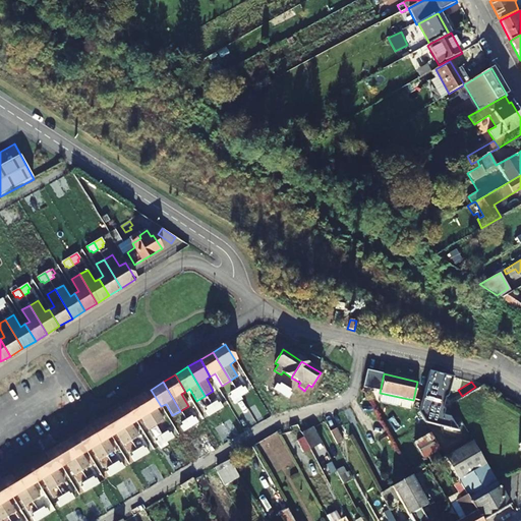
[(281,394),(285,387),(280,385),(279,387),(277,385),(274,389),(281,394)]
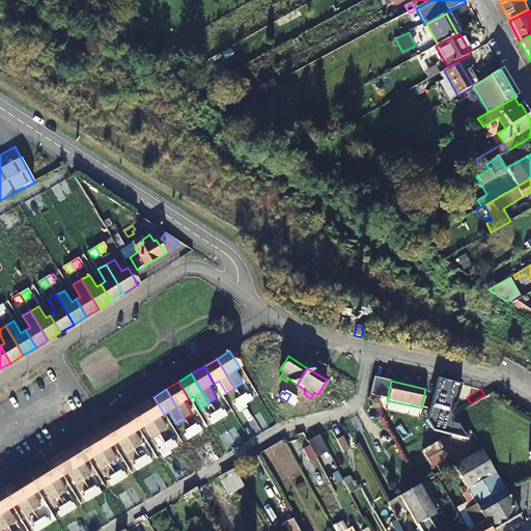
[(295,399),(296,397),(290,394),(286,401),(294,407),(297,401),(295,399)]
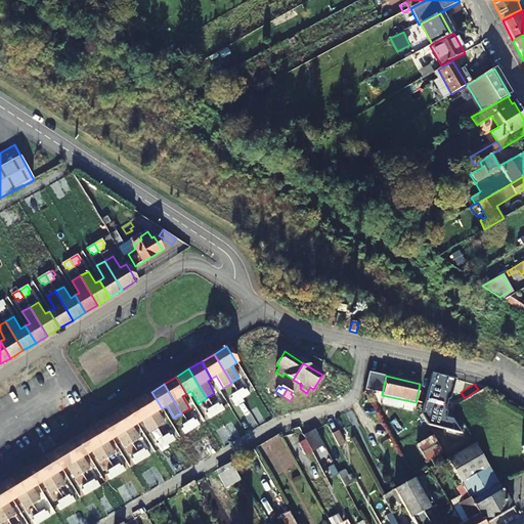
[(237,393),(242,399),(249,395),(246,390),(243,391),(242,390),(237,393)]
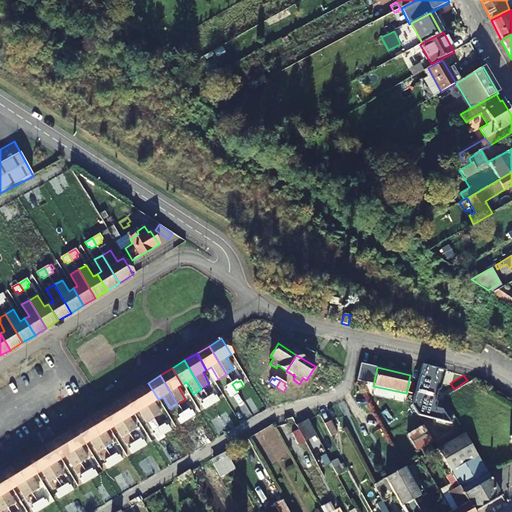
[(154,402),(158,399),(148,383),(136,390),(153,418),(161,413),(154,402)]
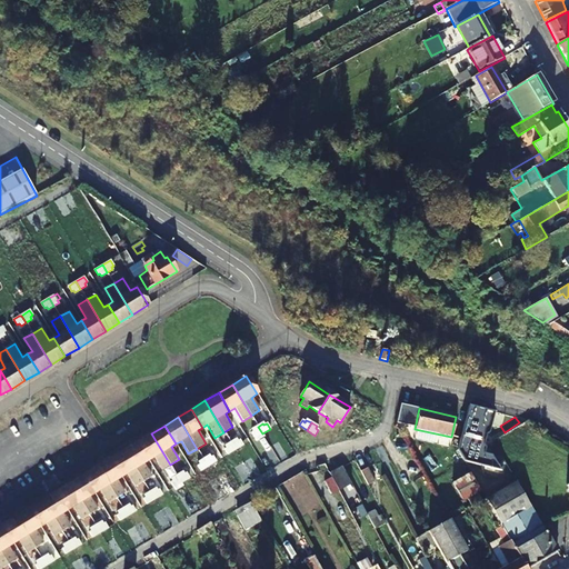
[(262,433),(258,427),(252,430),(253,431),(251,433),(253,439),(260,435),(262,433)]
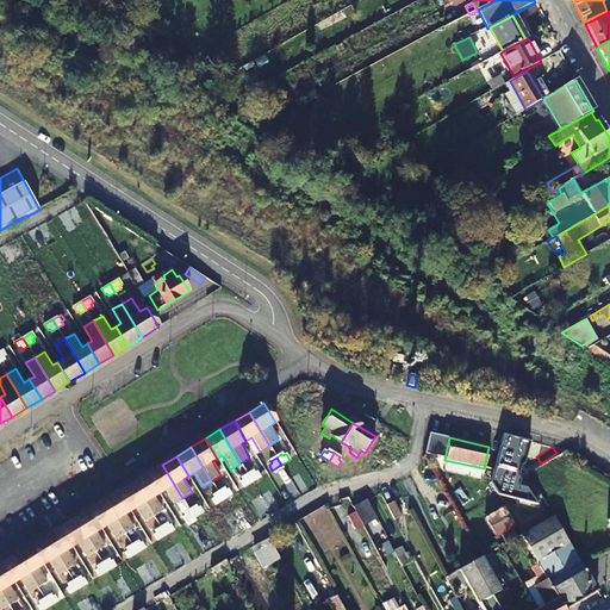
[(173,504),(182,498),(162,465),(147,474),(160,495),(165,491),(173,504)]
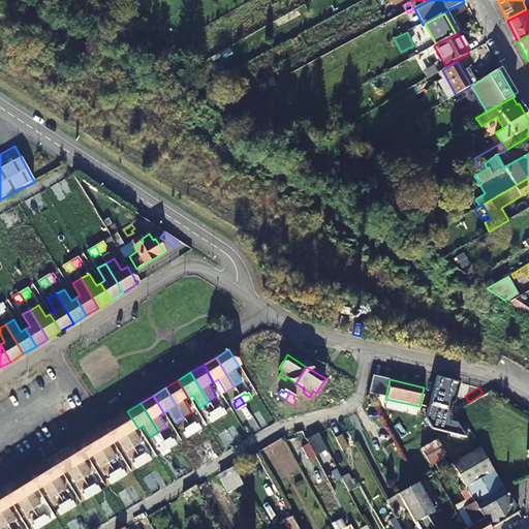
[(254,407),(263,422),(270,416),(261,403),(254,407)]
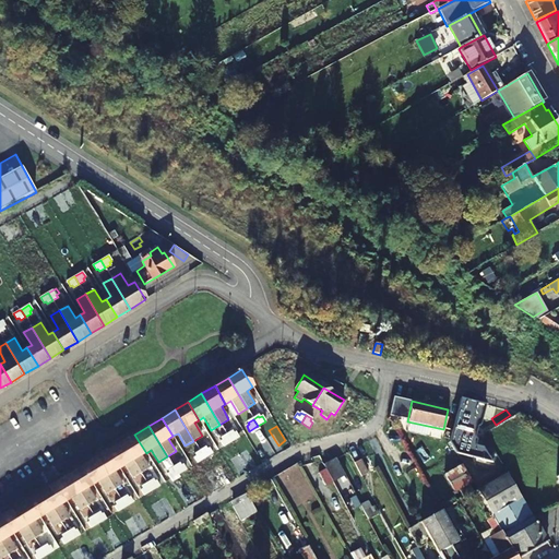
[(226,435),(230,442),(238,438),(235,432),(233,433),(232,432),(226,435)]
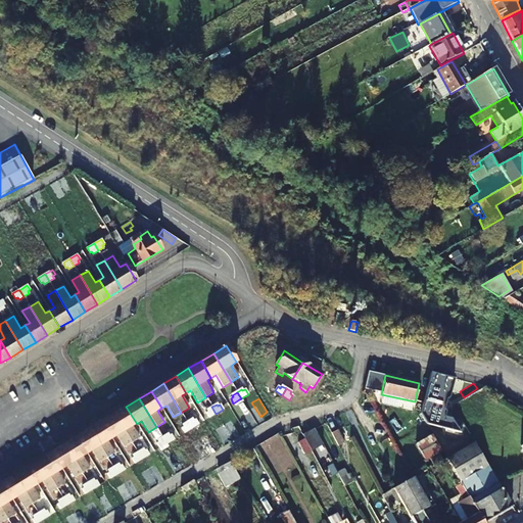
[(132,426),(137,424),(126,407),(114,414),(132,442),(139,438),(132,426)]
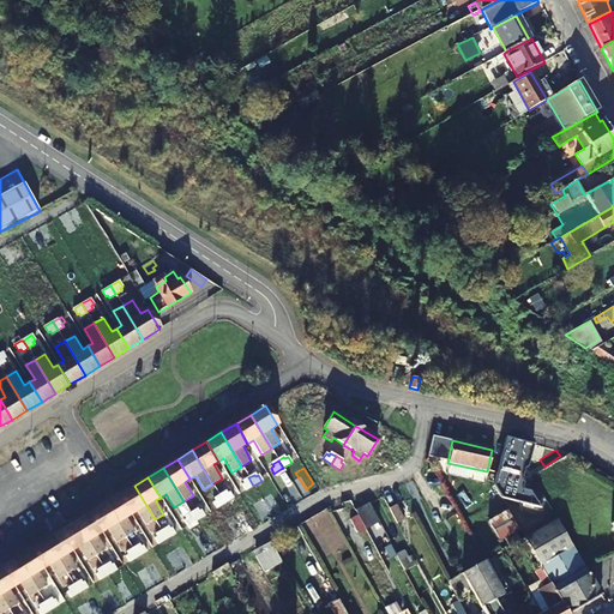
[(253,486),(248,477),(244,481),(245,483),(241,486),(245,491),(252,487),(253,486)]
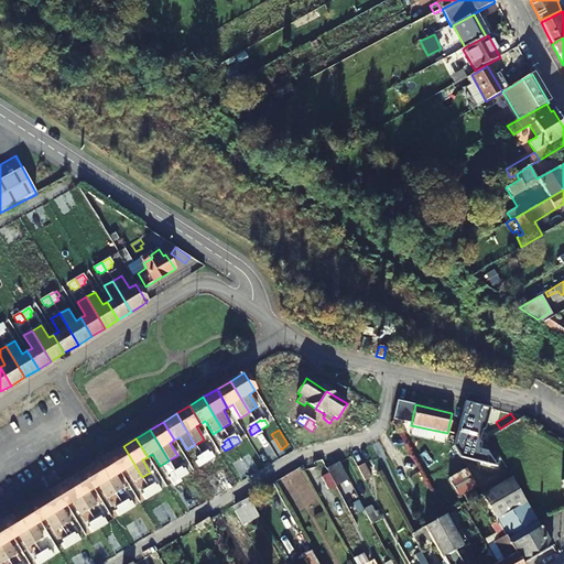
[(126,470),(133,483),(142,477),(123,446),(109,455),(121,473),(126,470)]
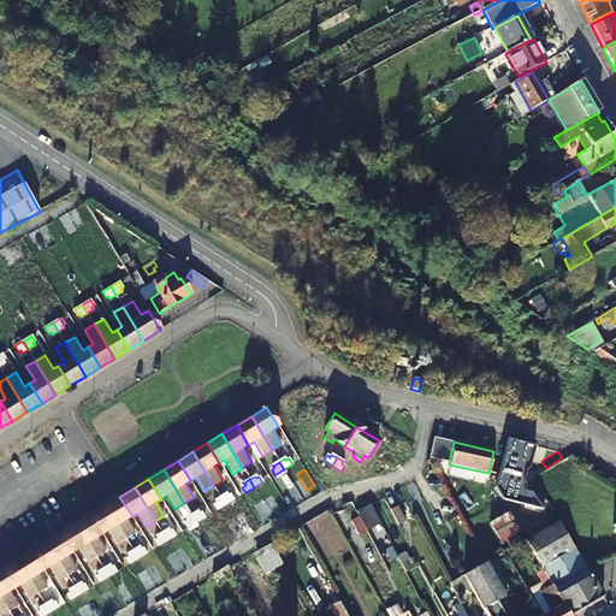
[(220,497),(225,505),(234,499),(231,495),(227,496),(226,493),(220,497)]
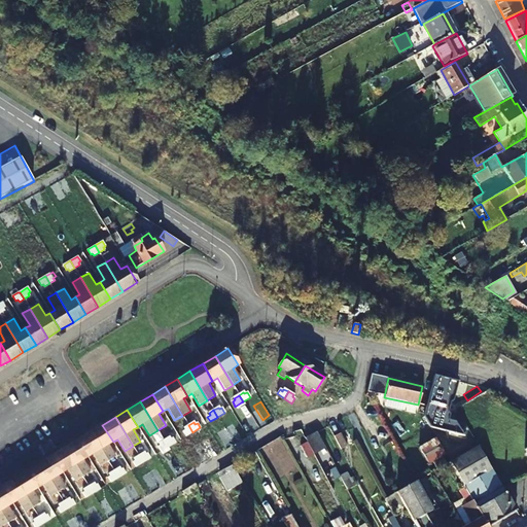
[(90,432),(107,461),(115,456),(108,445),(113,442),(102,425),(90,432)]
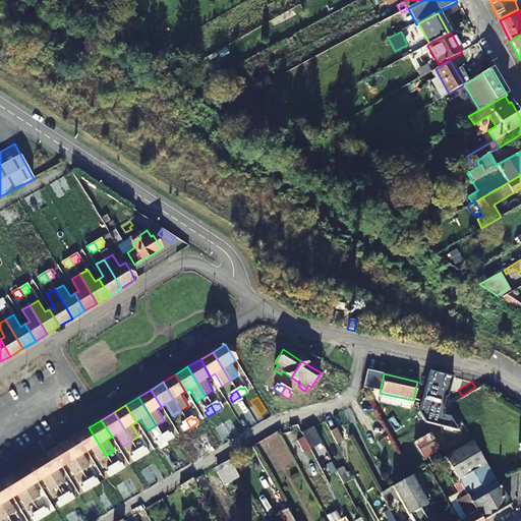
[(190,427),(186,420),(181,423),(183,425),(181,426),(183,431),(189,427),(190,427)]
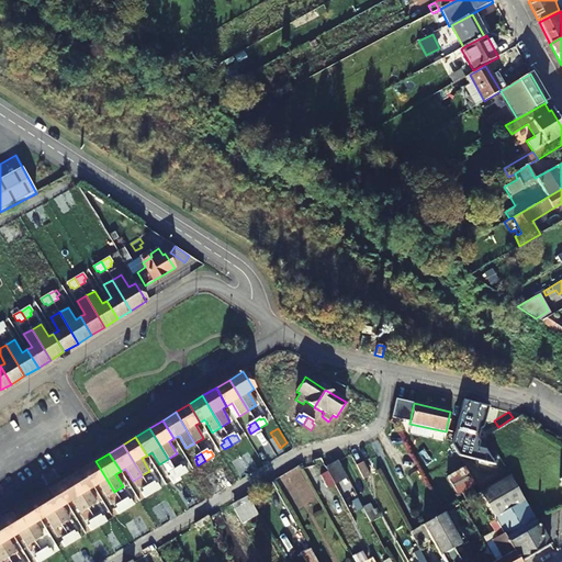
[(105,497),(114,492),(96,461),(82,470),(93,489),(94,487),(101,496),(104,494),(105,497)]
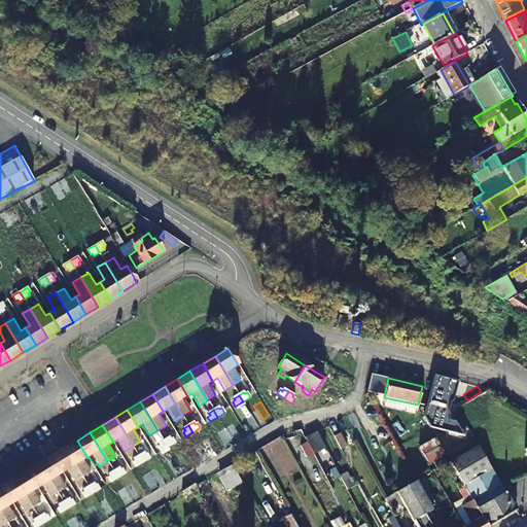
[(317,432),(305,438),(307,444),(313,455),(325,449),(317,432)]
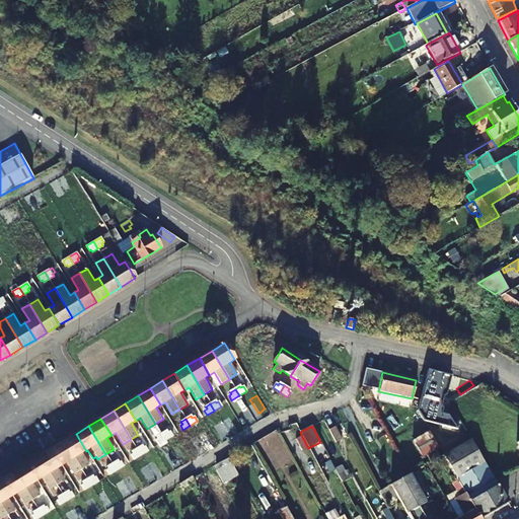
[(335,426),(328,430),(335,442),(342,438),(335,426)]
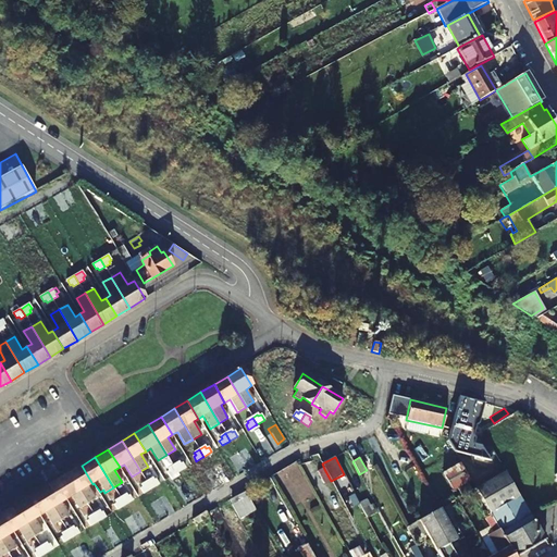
[(173,466),(177,473),(185,468),(182,463),(180,465),(178,462),(173,466)]
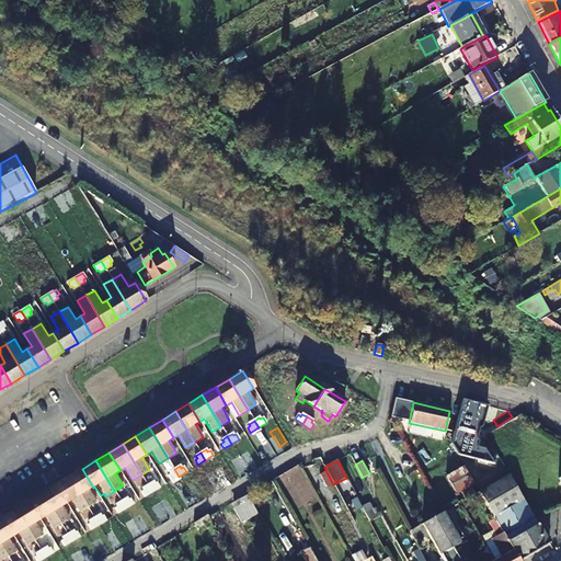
[(473,483),(464,466),(444,476),(455,494),(473,483)]
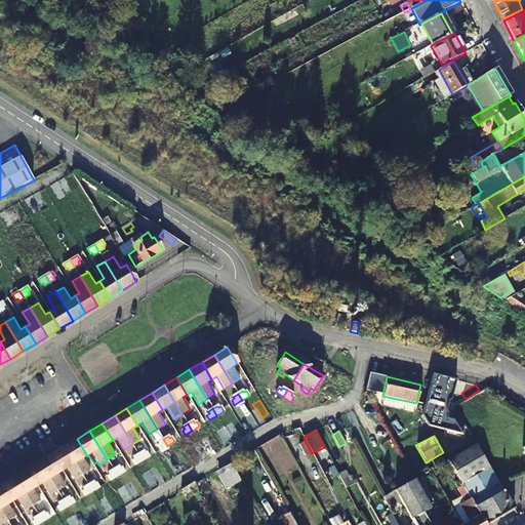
[(77,439),(65,446),(82,475),(90,470),(83,458),(87,456),(77,439)]
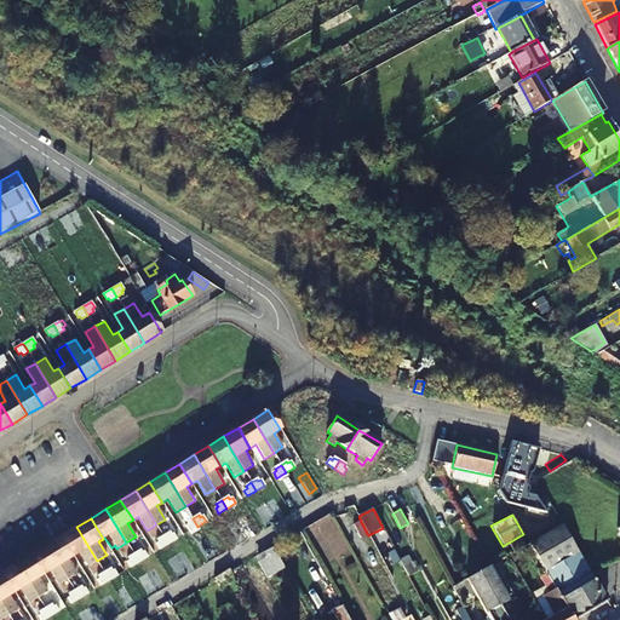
[(197,527),(193,518),(187,522),(189,524),(185,527),(189,532),(195,528),(197,527)]
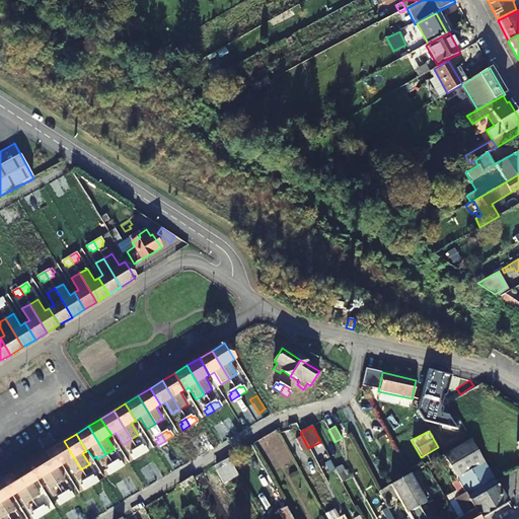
[(302,437),(295,440),(301,452),(308,448),(302,437)]
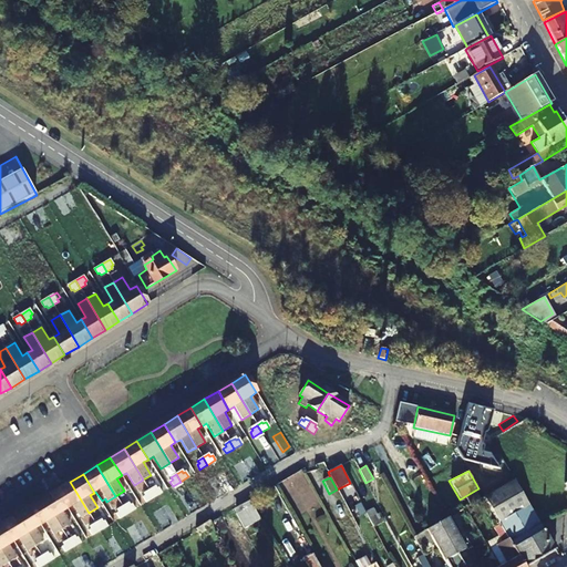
[(514,480),(483,497),(501,527),(524,566),(555,548),(514,480)]
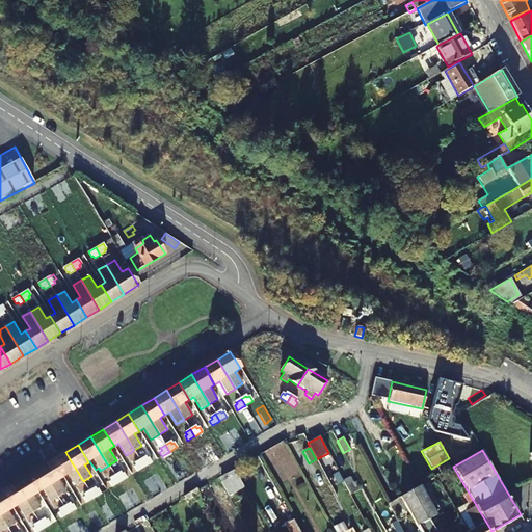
[(75,486),(83,481),(65,452),(52,460),(63,477),(68,475),(75,486)]
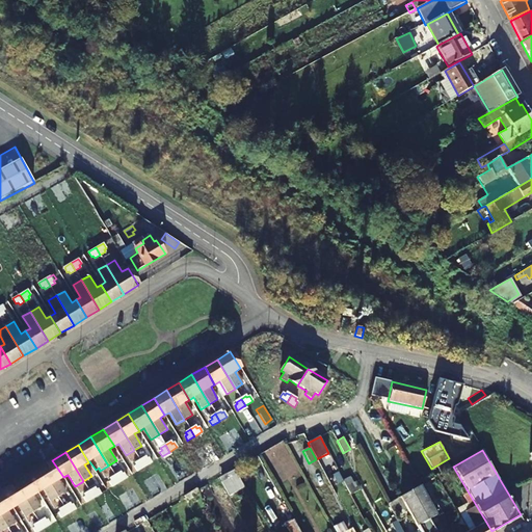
[(140,460),(144,468),(152,462),(149,458),(147,459),(144,457),(140,460)]
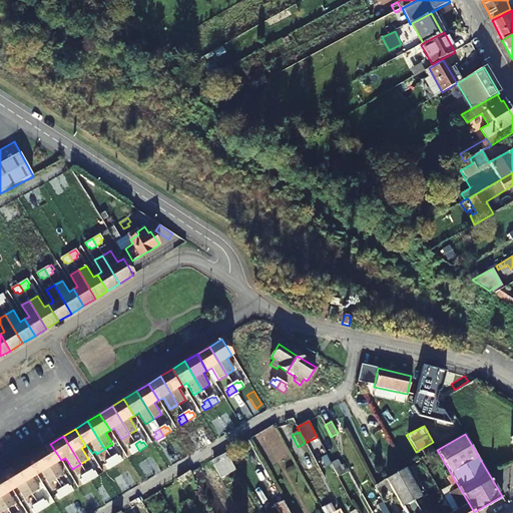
[(433,442),(416,452),(420,460),(437,450),(433,442)]
